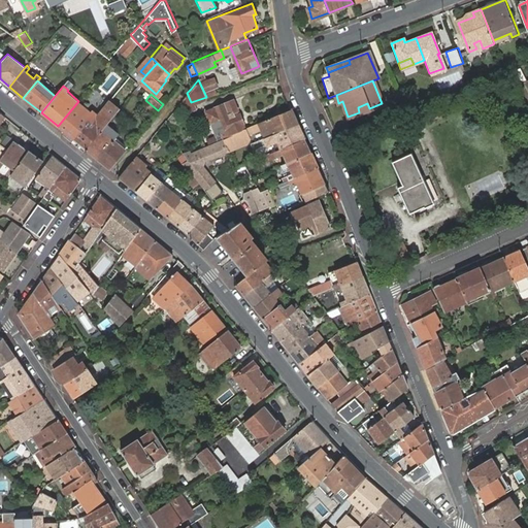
[(75,140),(86,149),(104,126),(120,107),(109,99),(97,113),(75,140)]
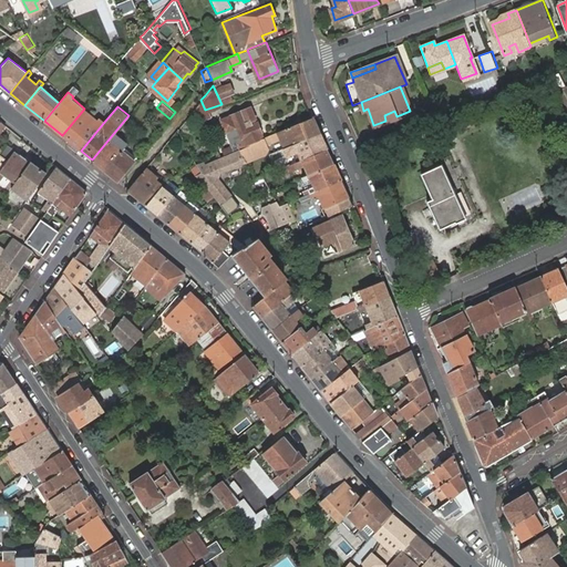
[(165,124),(169,119),(156,107),(153,113),(165,124)]
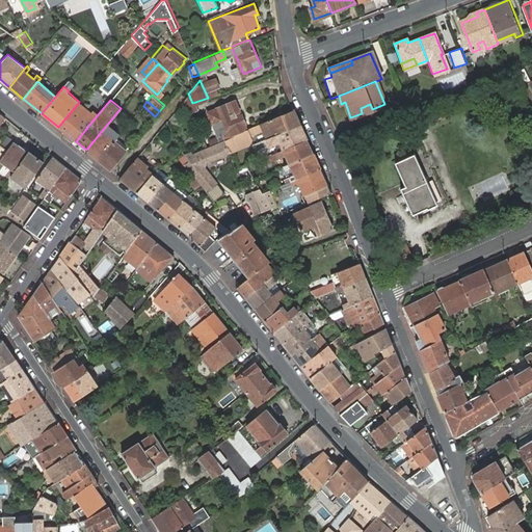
[(225,137),(247,129),(245,124),(246,124),(242,112),(236,114),(234,110),(237,109),(233,101),(227,103),(225,102),(214,106),(215,108),(207,111),(211,122),(214,121),(220,134),(222,133),(224,138),(225,137)]
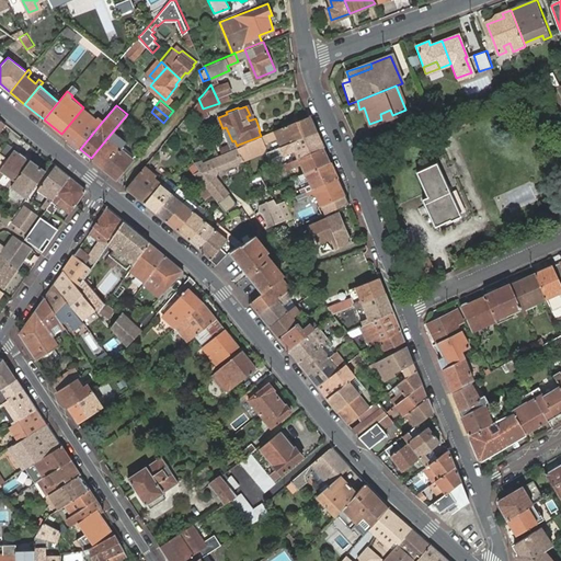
[(61,134),(80,149),(103,121),(99,116),(96,118),(83,107),(61,134)]
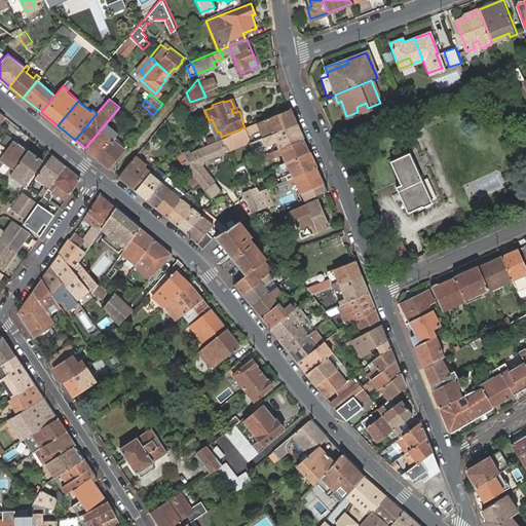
[(358,112),(368,108),(366,103),(357,107),(358,112)]
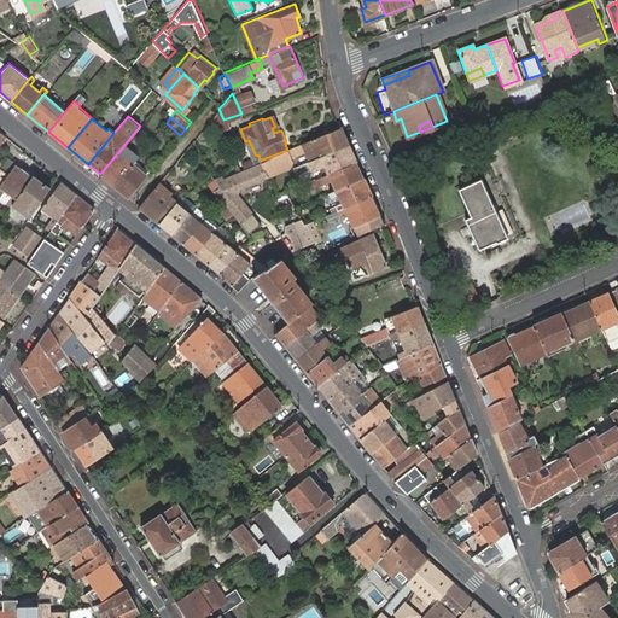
[(347,144),(339,128),(303,143),(310,159),(347,144)]
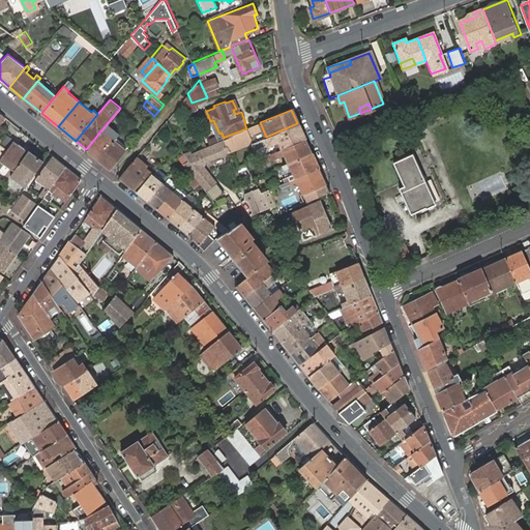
[(304,138),(297,123),(266,137),(269,144),(277,139),(278,144),(274,146),(275,150),(304,138)]
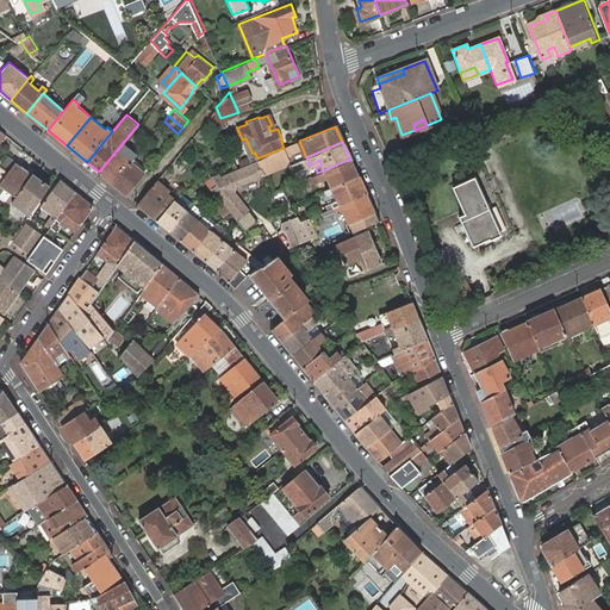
[(99,172),(112,182),(131,161),(134,157),(123,149),(120,145),(99,172)]
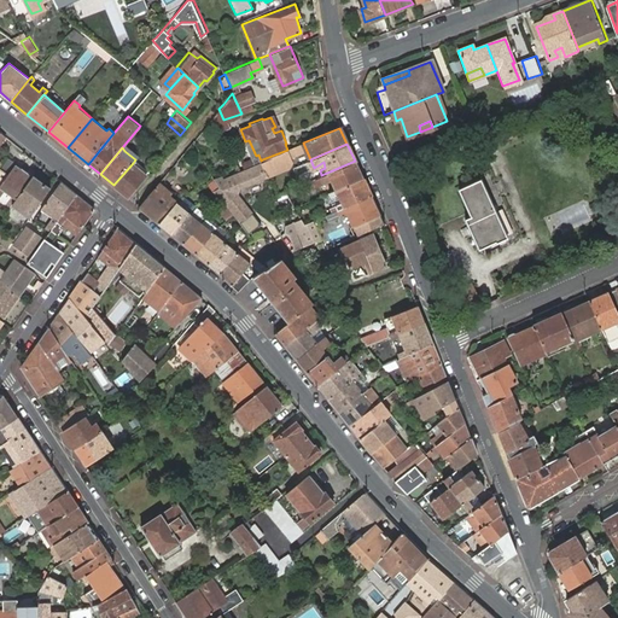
[(293,164),(287,150),(262,159),(269,175),(293,164)]
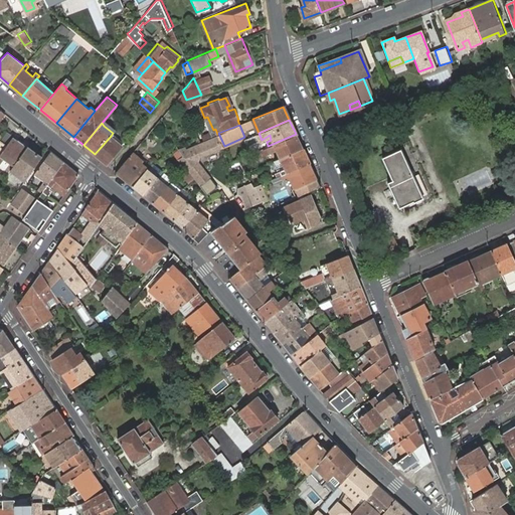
[(7,146),(14,137),(8,132),(1,142),(7,146)]
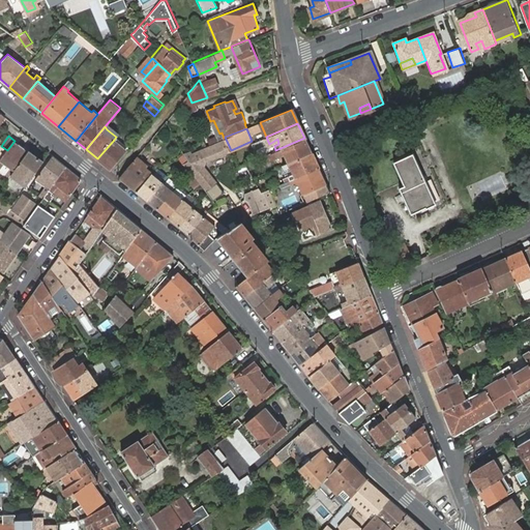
[(97,158),(110,169),(125,150),(128,147),(119,139),(116,137),(114,140),(97,158)]
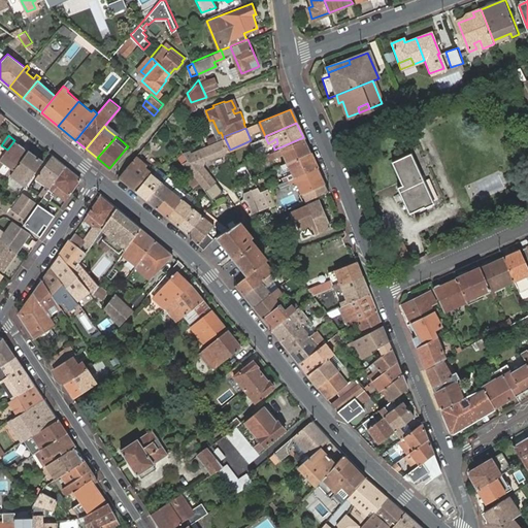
[(193,158),(187,160),(182,161),(183,162),(186,169),(189,175),(192,173),(200,184),(205,190),(216,180),(204,166),(205,160),(230,150),(224,136),(223,137),(190,151),(193,158)]
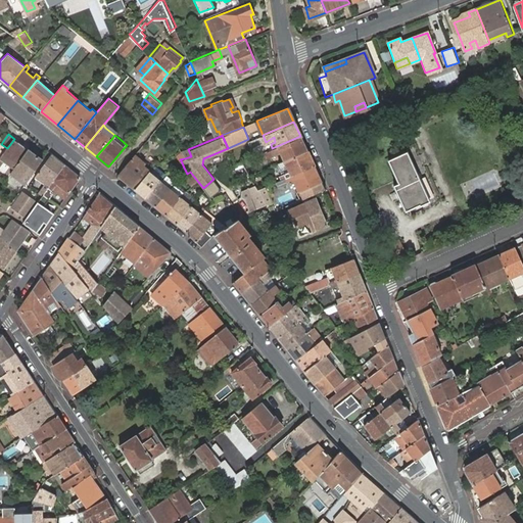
[(300,136),(272,148),(274,151),(280,149),(284,159),(306,149),(300,136)]
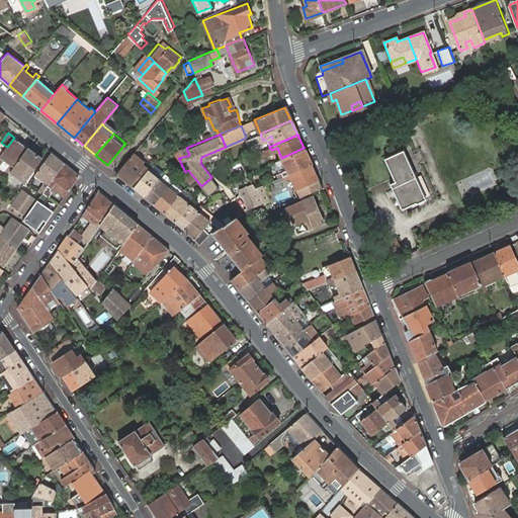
[(13,168),(28,148),(14,138),(7,147),(0,157),(0,161),(2,160),(10,165),(6,170),(10,172),(13,168)]
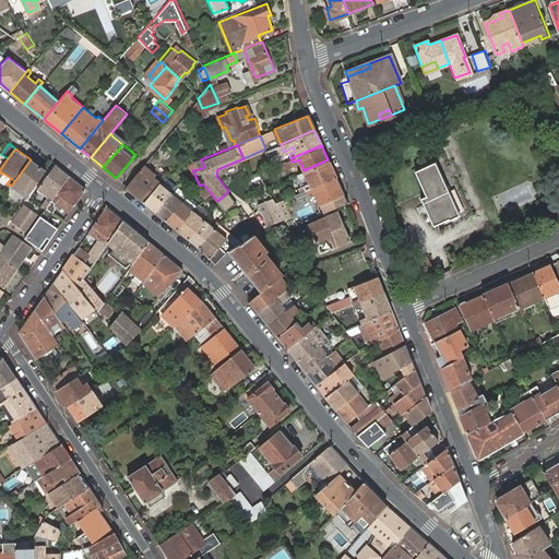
[(424,202),(433,225),(460,214),(449,191),(444,181),(435,154),(413,164),(424,190),(426,195),(421,198),(424,202)]
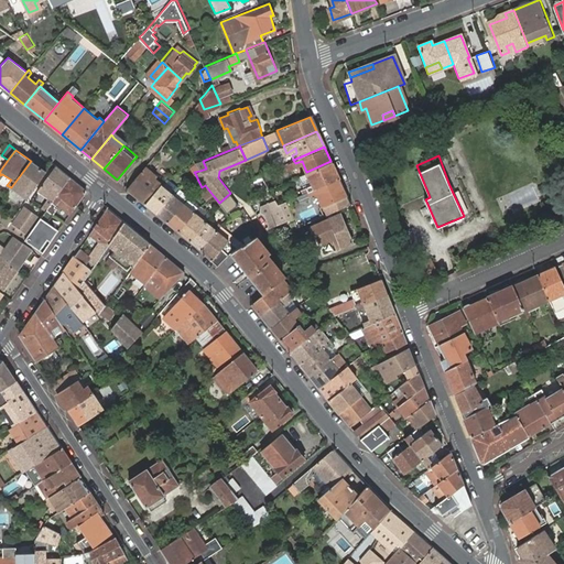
[(206,169),(203,161),(202,159),(195,161),(199,171),(206,169)]
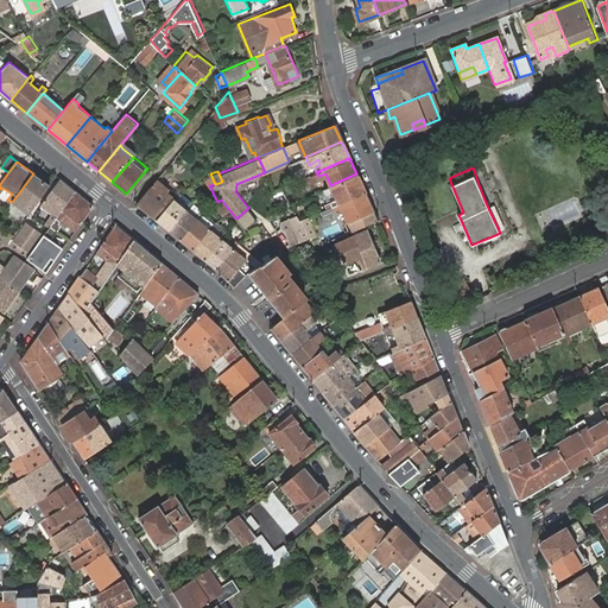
[(50,185),(33,173),(16,197),(12,202),(12,203),(29,215),(50,185)]
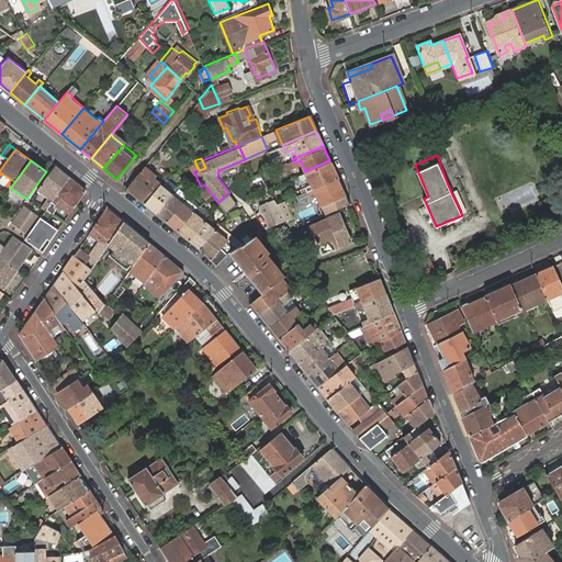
[(337,178),(329,160),(305,171),(299,173),(304,187),(301,188),(302,192),(337,178)]
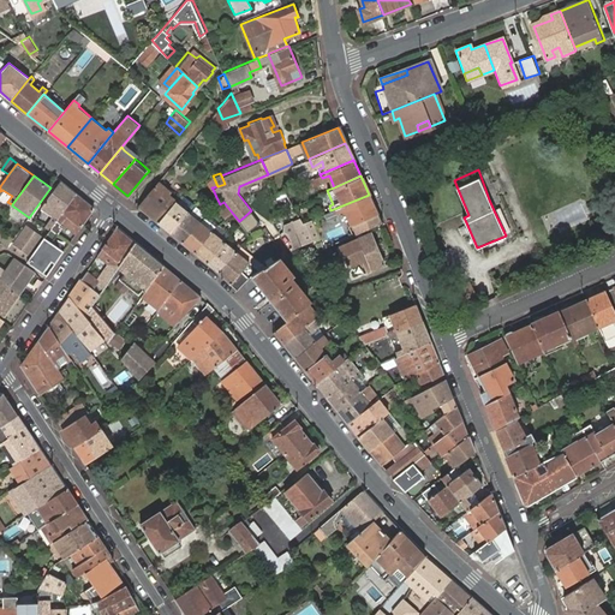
[(138,206),(157,221),(175,199),(168,193),(171,191),(159,180),(138,206)]
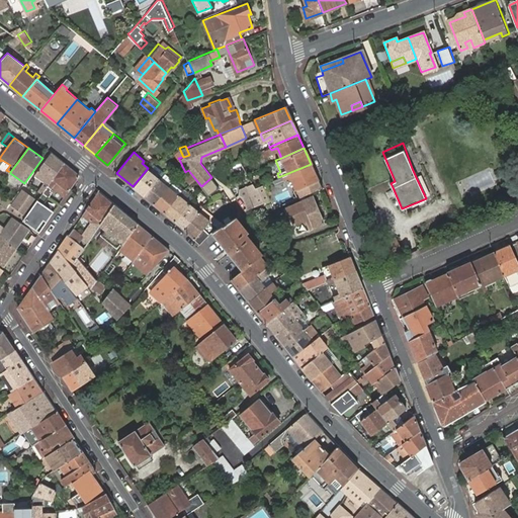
[(64,163),(51,153),(34,176),(45,183),(38,190),(42,192),(64,163)]
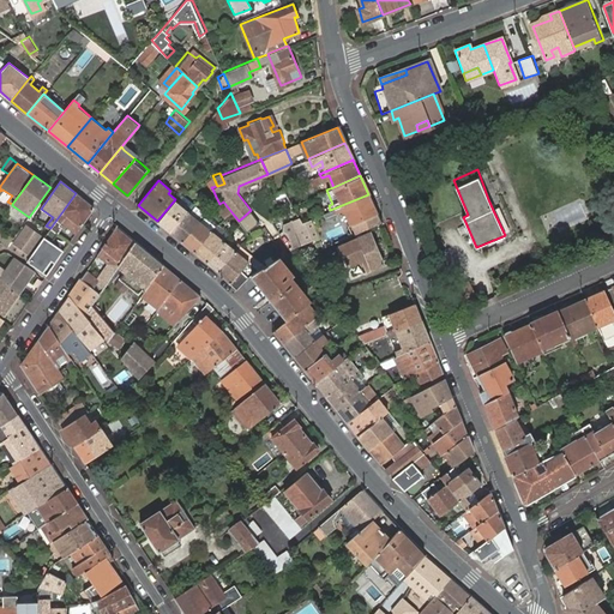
[(76,193),(50,228),(58,233),(61,228),(60,227),(62,222),(77,234),(80,228),(94,209),(76,193)]
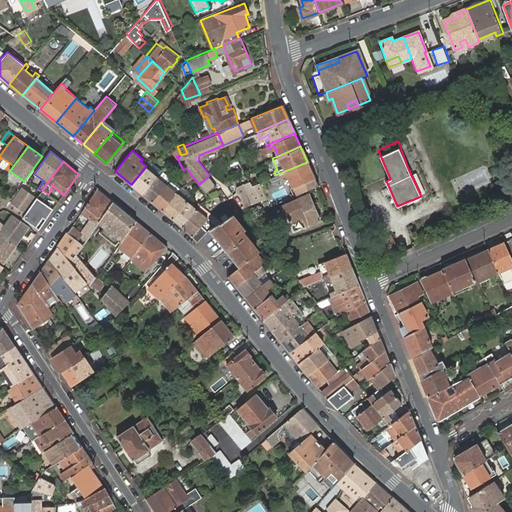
[(315,177),(307,162),(275,175),(278,180),(285,178),(284,176),(288,175),(292,186),(315,177)]
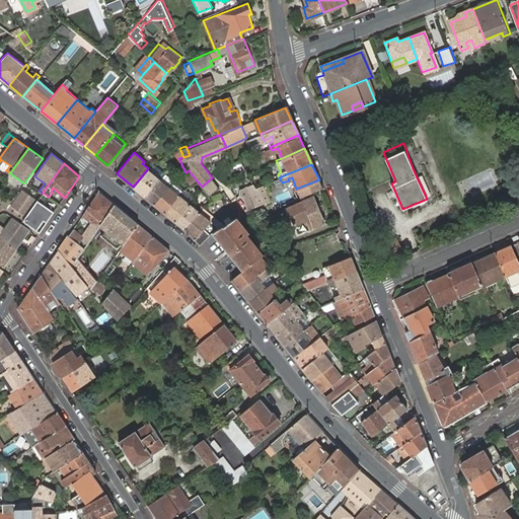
[(133,187),(143,195),(158,177),(148,168),(133,187)]
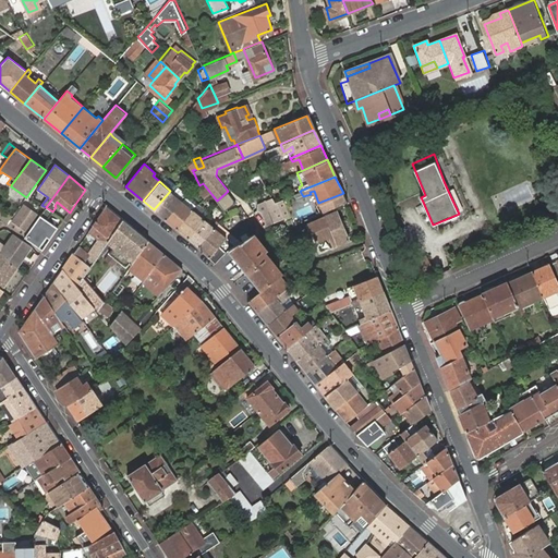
[(154,209),(165,219),(181,199),(170,191),(154,209)]
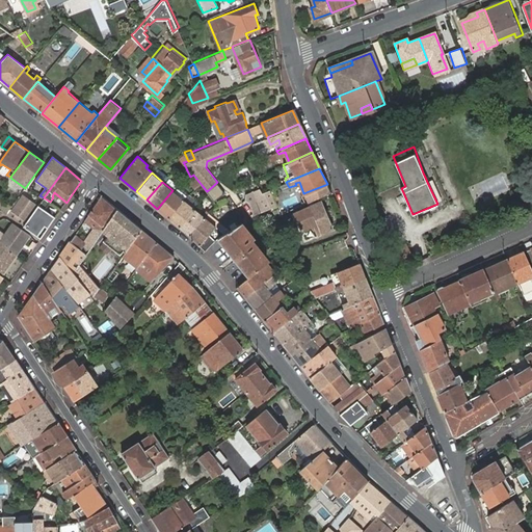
[(329,191),(327,184),(303,193),(302,194),(303,198),(312,196),(313,198),(329,191)]
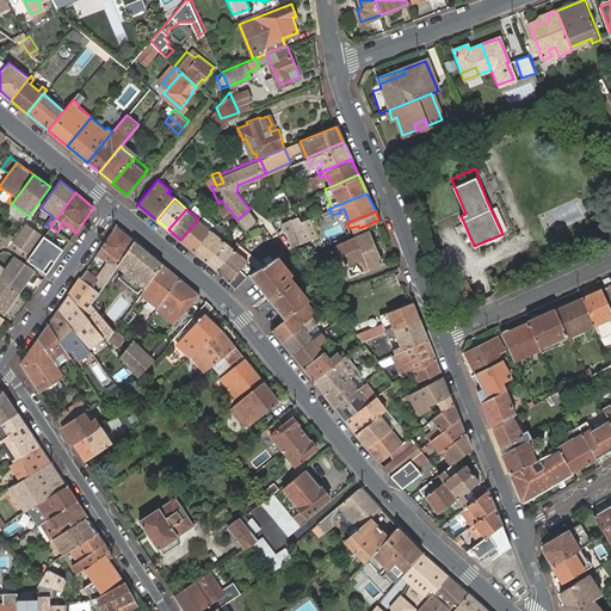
[(300,220),(298,216),(283,223),(281,230),(287,233),(291,246),(298,242),(318,235),(313,224),(316,222),(314,215),(300,220)]
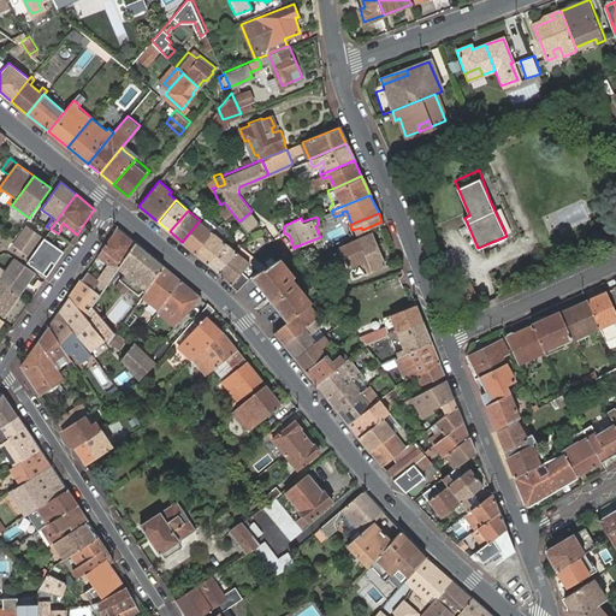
[(182,242),(195,253),(212,231),(200,220),(182,242)]
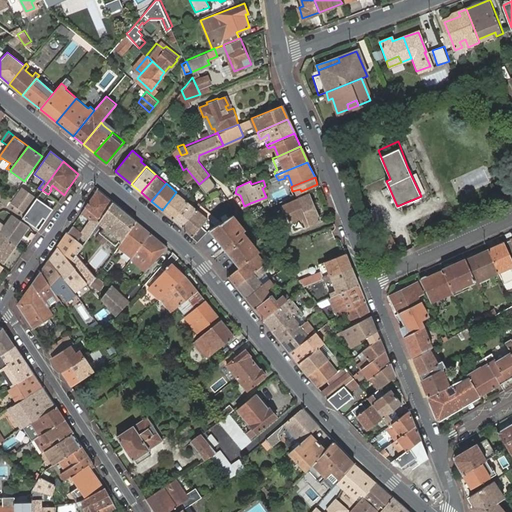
[(12,204),(9,208),(24,218),(27,214),(25,212),(34,198),(22,189),(12,203),(12,204)]
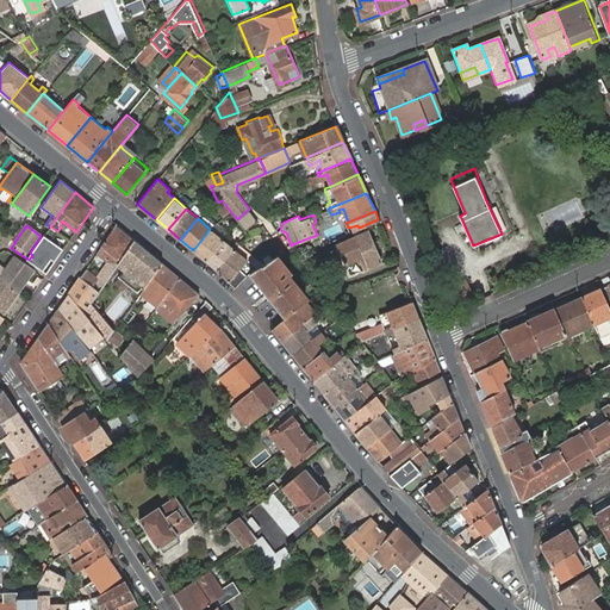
[(118,266),(135,242),(116,226),(101,248),(98,253),(101,256),(101,257),(112,266),(111,266),(114,269),(118,266)]
